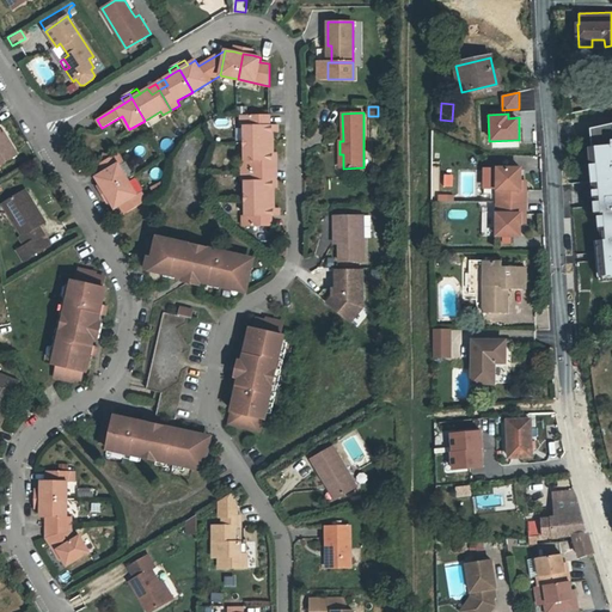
[(244,126),(245,144),(273,142),(273,133),(273,124),(270,124),(270,115),(242,115),(242,126),(244,126)]
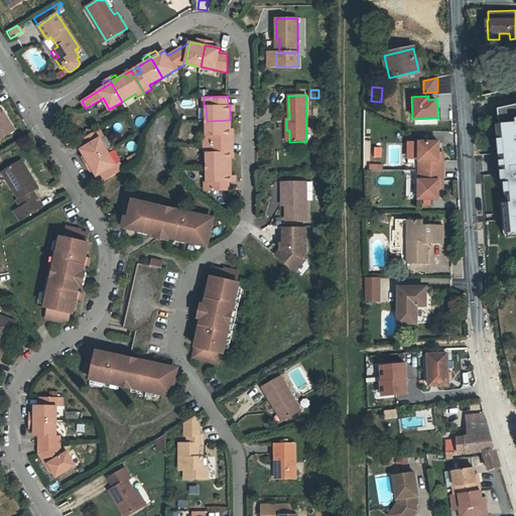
[(515,105),(498,109),(500,124),(497,125),(502,180),(504,180),(506,203),(501,204),(504,234),(515,232),(515,105)]
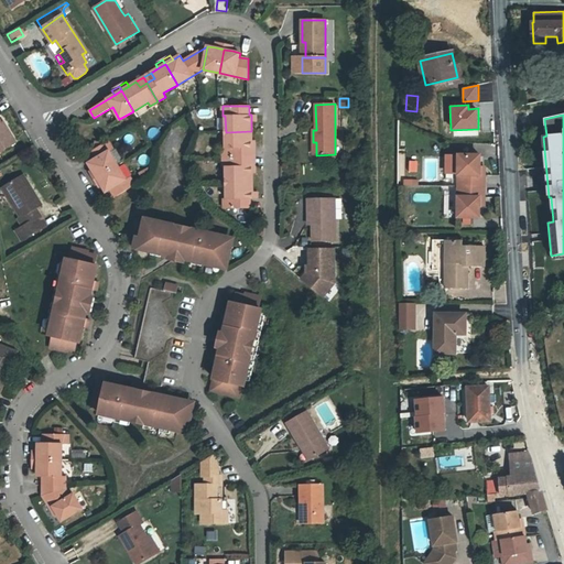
[(0,151),(15,142),(6,126),(3,127),(1,123),(0,121),(0,151)]
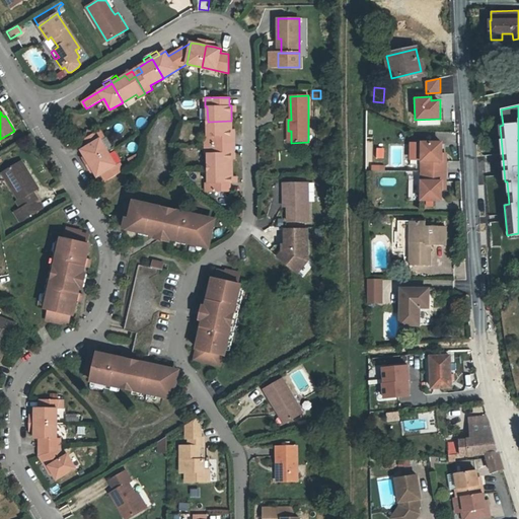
[(205,136),(205,145),(229,144),(229,136),(232,136),(231,130),(231,121),(208,122),(208,136),(205,136)]
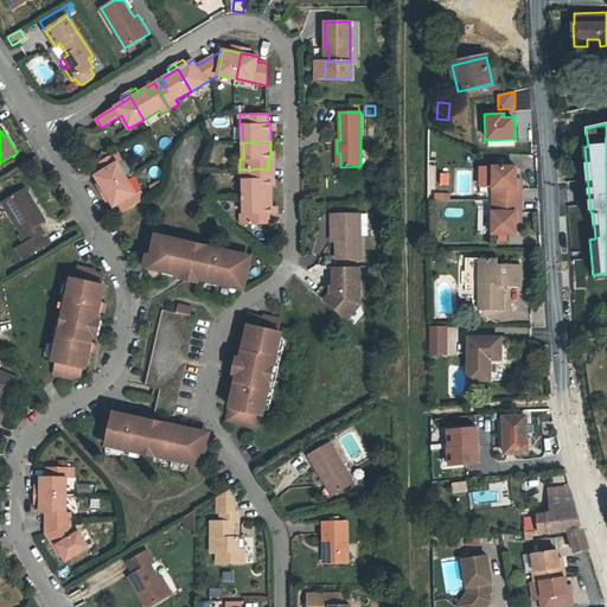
[(100,183),(104,191),(127,178),(117,163),(122,160),(116,152),(112,154),(101,161),(97,164),(102,172),(100,172),(95,176),(100,183)]
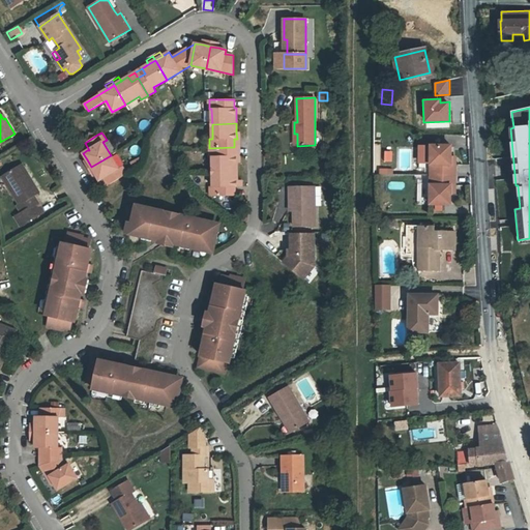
[(431,169),(432,146),(419,145),(419,169),(431,169)]
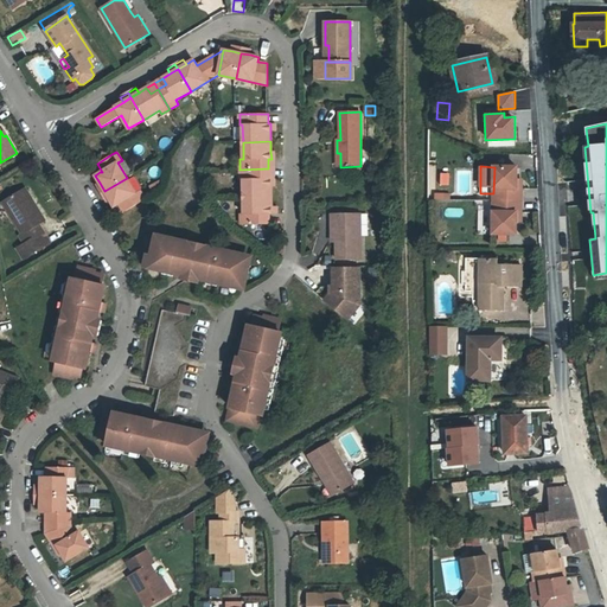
[(493,200),(522,200),(522,189),(517,189),(517,180),(517,167),(494,167),(493,193),(493,200)]
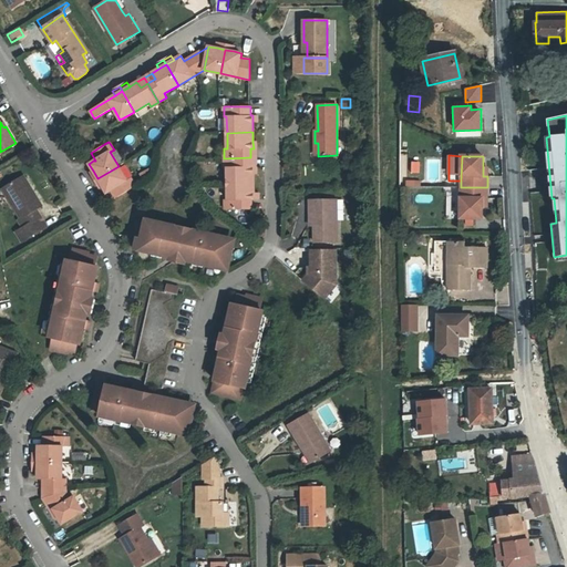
[(227,167),(227,184),(254,183),(254,174),(254,167),(250,167),(250,157),(224,158),(224,167),(227,167)]
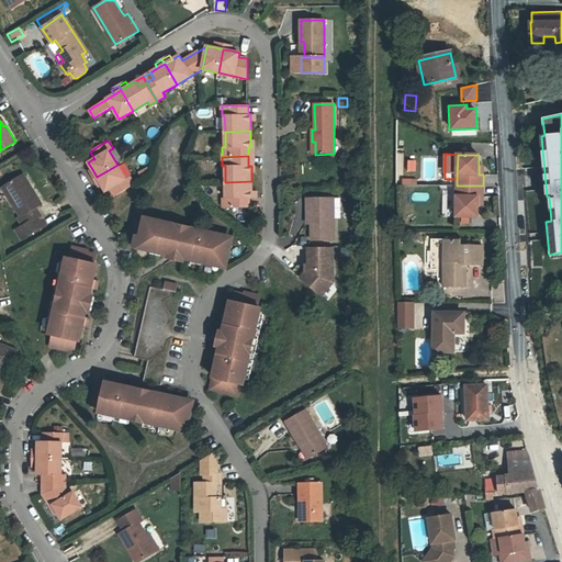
[(116,195),(134,184),(130,176),(126,178),(117,165),(97,177),(101,184),(105,191),(110,189),(112,188),(116,195)]
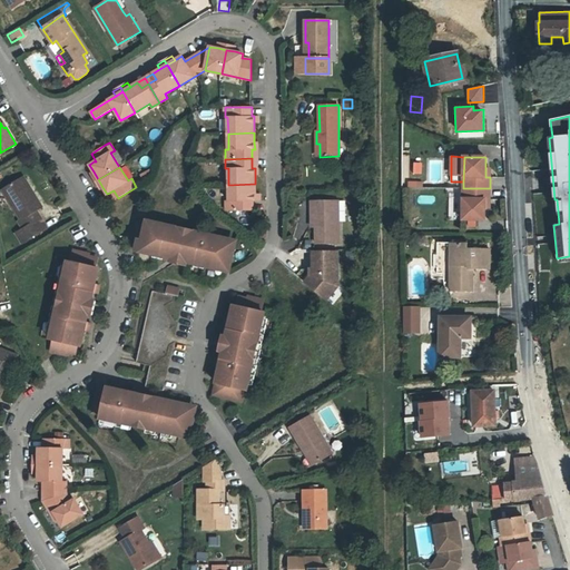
[(23,177),(20,178),(29,193),(32,192),(23,177)]
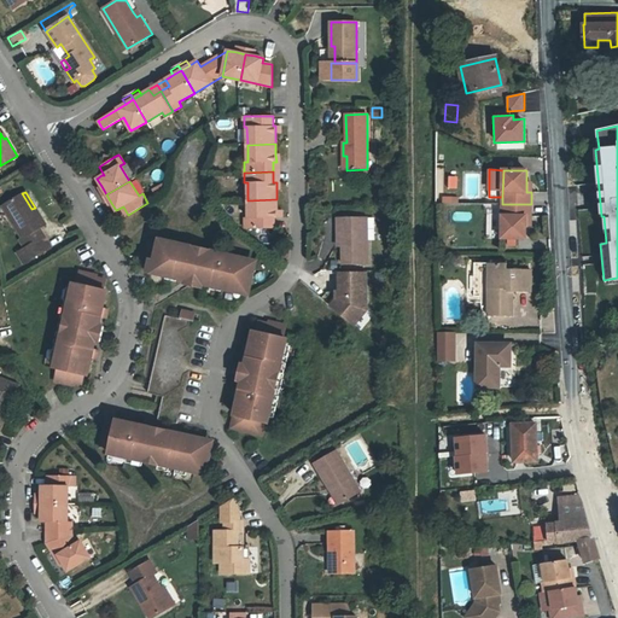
[(46,225),(35,208),(31,209),(22,193),(3,205),(23,238),(21,239),(25,248),(31,258),(51,248),(44,237),(45,237),(40,228),(46,225)]
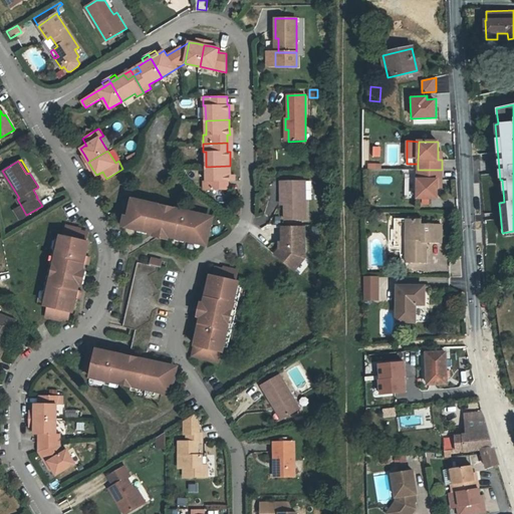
[(230,175),(230,166),(206,167),(207,181),(204,181),(204,190),(228,190),(228,181),(230,181),(230,175)]
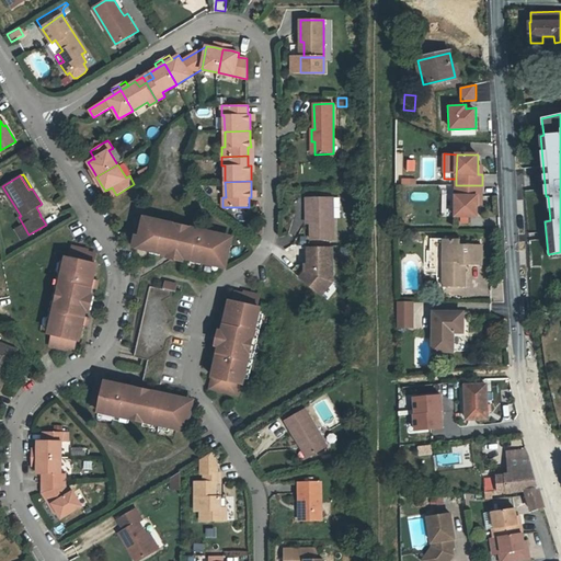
[(482,197),(482,185),(456,185),(456,216),(478,217),(478,205),(478,197),(482,197)]
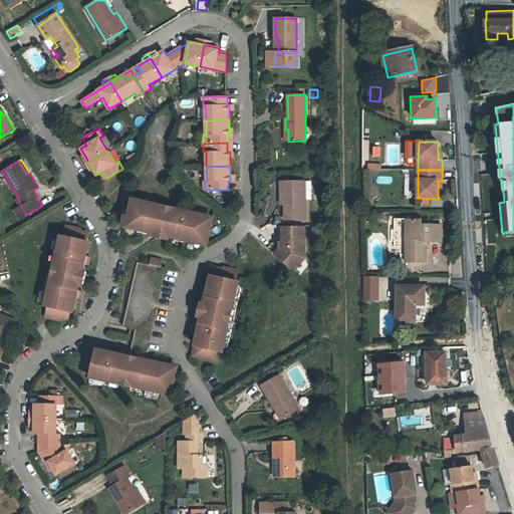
[(281,182),(281,199),(285,199),(285,205),(285,220),(306,219),(305,181),(281,182)]
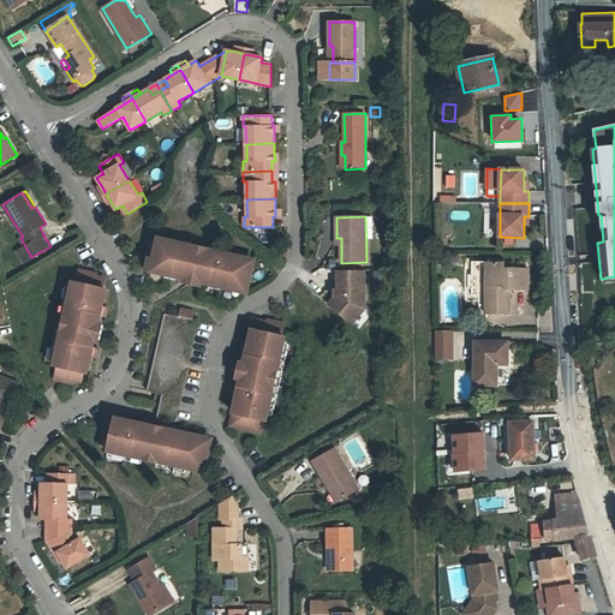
[(151,272),(167,275),(168,270),(199,278),(198,282),(212,285),(213,284),(220,285),(220,287),(236,291),(236,287),(246,290),(248,280),(250,280),(254,264),(242,261),(243,257),(225,254),(225,256),(216,254),(218,252),(184,245),(184,246),(175,244),(175,243),(159,239),(159,242),(149,239),(144,257),(154,260),(151,272)]
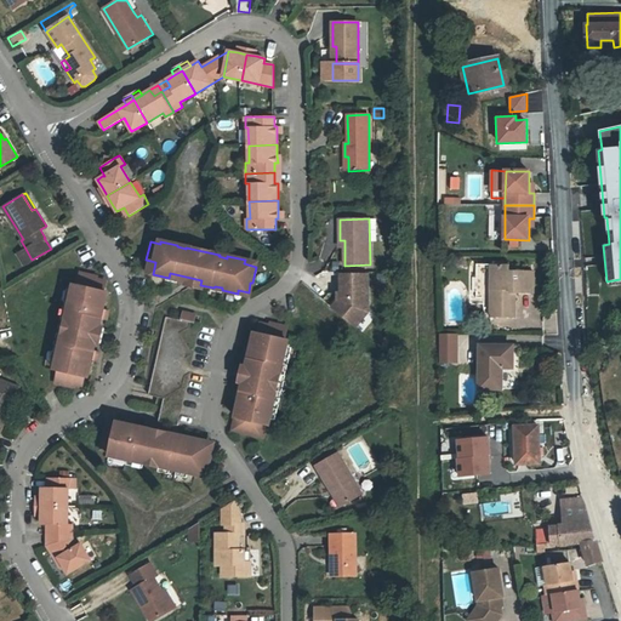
[(24,265),(32,260),(26,249),(18,254),(24,265)]
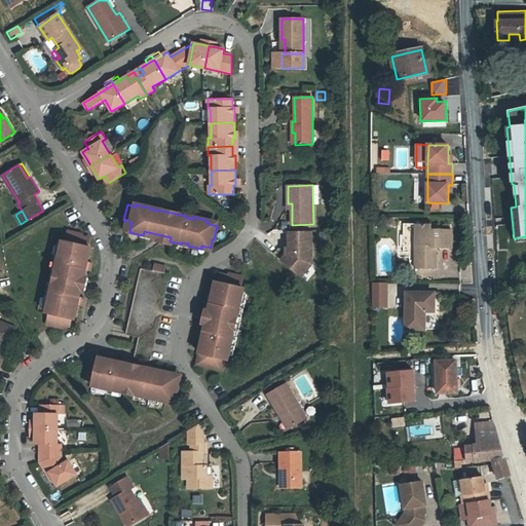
[(436,269),(436,253),(431,253),(431,249),(436,249),(452,249),(452,229),(443,229),(442,228),(439,228),(438,229),(433,229),(433,224),(416,224),(416,269),(436,269)]
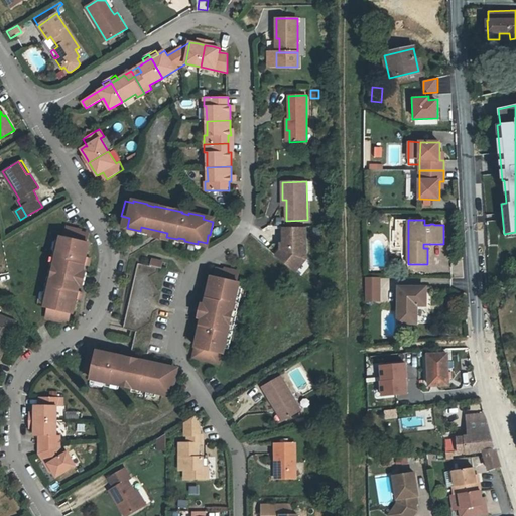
[(79,291),(80,285),(77,284),(80,271),(83,272),(85,265),(89,266),(91,258),(87,257),(90,243),(87,243),(89,234),(81,233),(82,231),(68,227),(65,238),(61,237),(45,307),(48,307),(46,318),(60,321),(60,319),(69,321),(71,312),(74,313),(77,299),(81,300),(83,292),(79,291)]
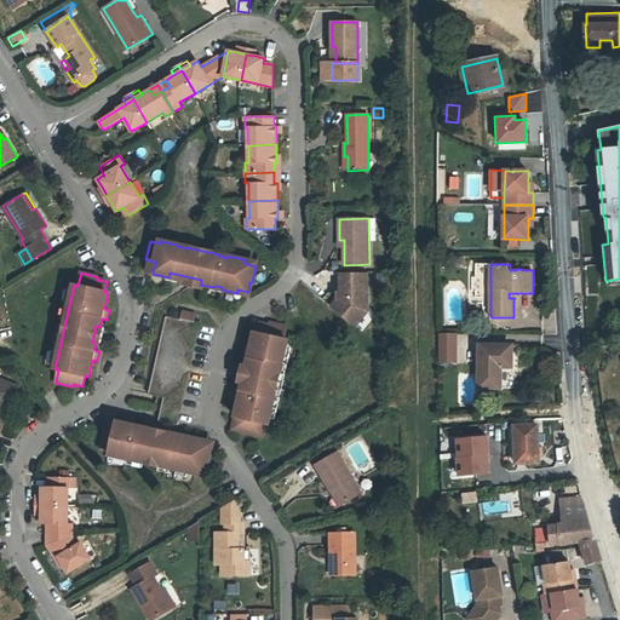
[(170,273),(168,277),(200,285),(201,280),(170,273)]
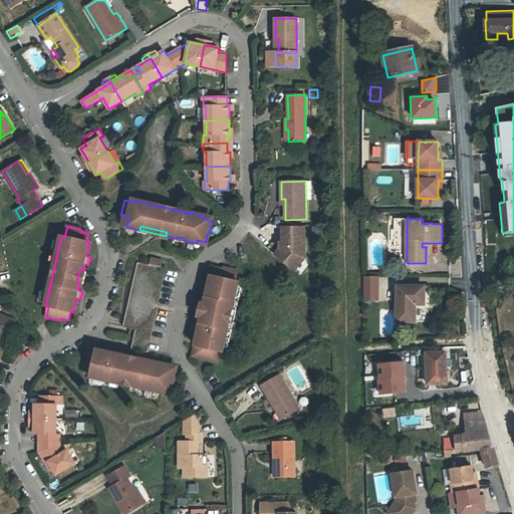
[(282,228),(282,243),(282,249),(280,249),(275,255),(291,269),(304,253),(304,227),(282,228)]
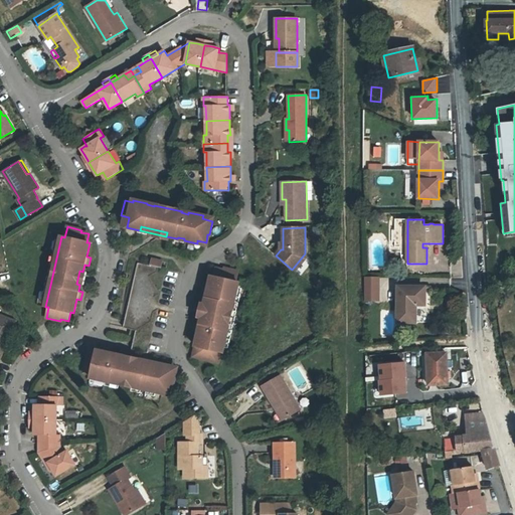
[(306,259),(305,253),(292,270),(295,272),(306,259)]
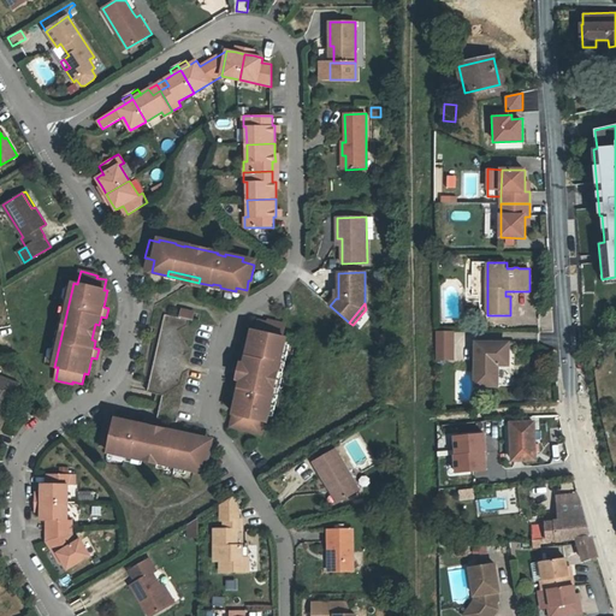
[(182,309),(181,317),(193,319),(194,313),(182,309)]
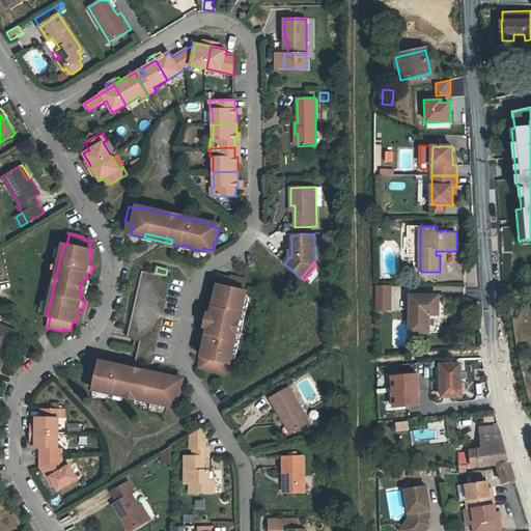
[(171,277),(166,275),(156,273),(155,274),(142,272),(128,338),(140,341),(136,360),(151,364),(152,361),(171,278),(171,277)]
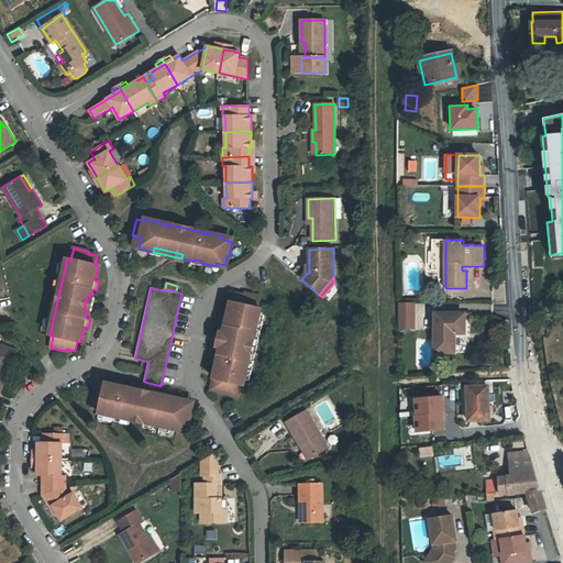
[(218,363),(214,374),(218,374),(214,390),(238,396),(241,385),(243,385),(262,309),(258,308),(261,297),(245,293),(245,295),(236,294),(234,302),(231,301),(228,317),(223,316),(221,324),(225,326),(224,333),(228,333),(224,348),(221,348),(219,354),(214,353),(212,362),(218,363)]
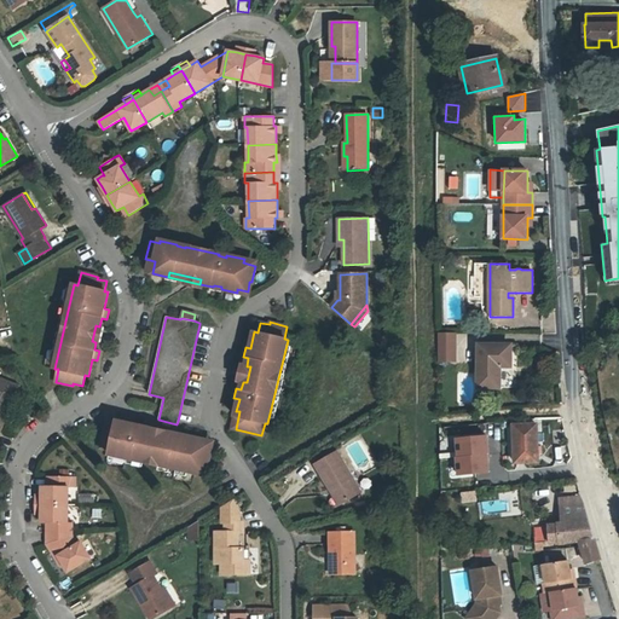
[(455,358),(455,333),(440,333),(440,350),(440,351),(440,358),(455,358)]
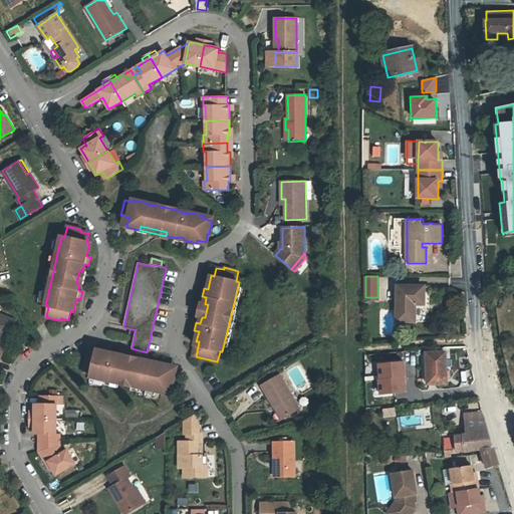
[(416,322),(416,304),(425,304),(425,286),(398,286),(397,322),(416,322)]
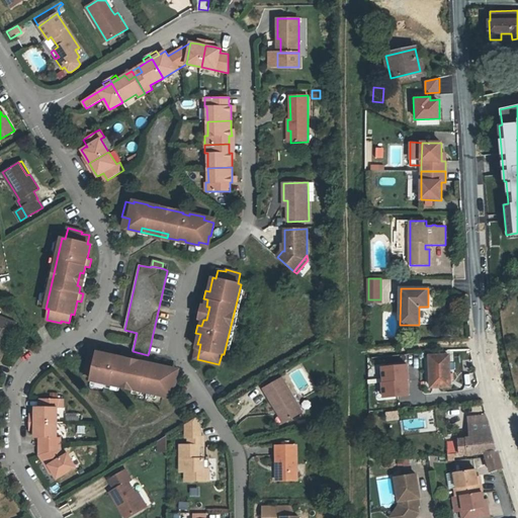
[(0,359),(1,359),(8,343),(3,341),(5,337),(10,339),(16,323),(0,316),(0,359)]
